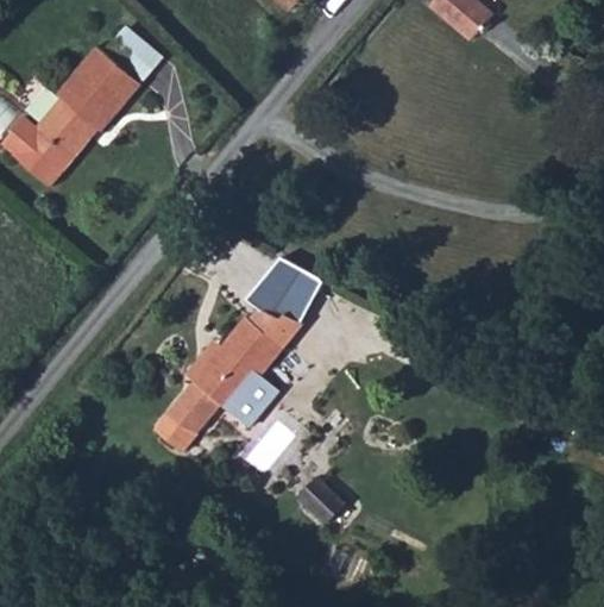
[(270,0),(285,16),(301,0),(270,0)]
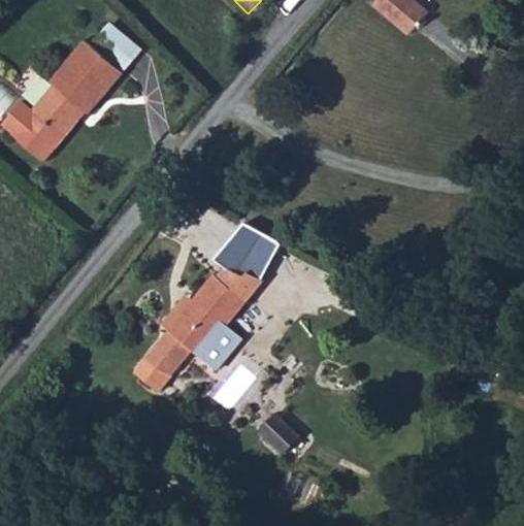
[(379,0),(373,7),(410,37),(428,13),(411,0),(379,0)]
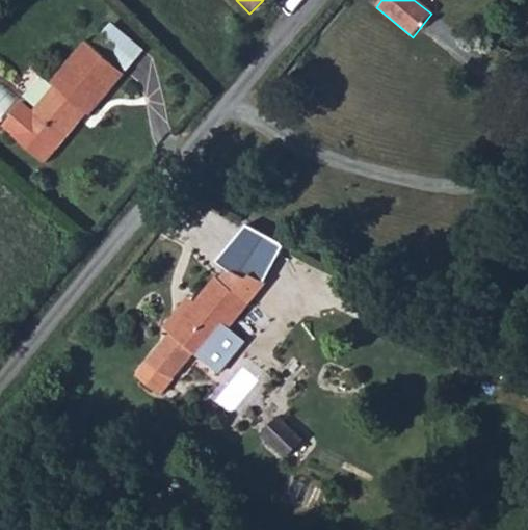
[(21,106),(1,128),(12,137),(10,139),(43,166),(84,116),(86,118),(121,77),(83,46),(49,86),(54,90),(31,115),(21,106)]
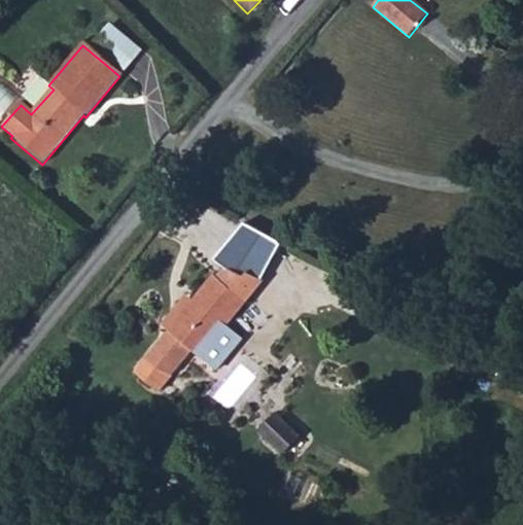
[(0,128),(1,127),(21,105),(21,104),(0,85),(0,128)]
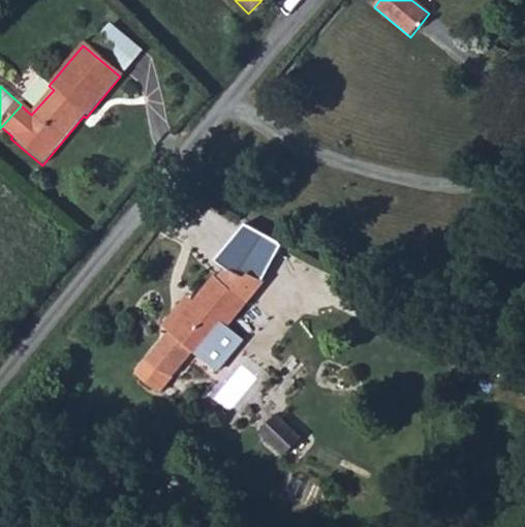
[(239,233),(242,226),(216,258),(227,268),(245,278),(249,274),(261,280),(274,257),(242,241),(240,238),(239,233)]
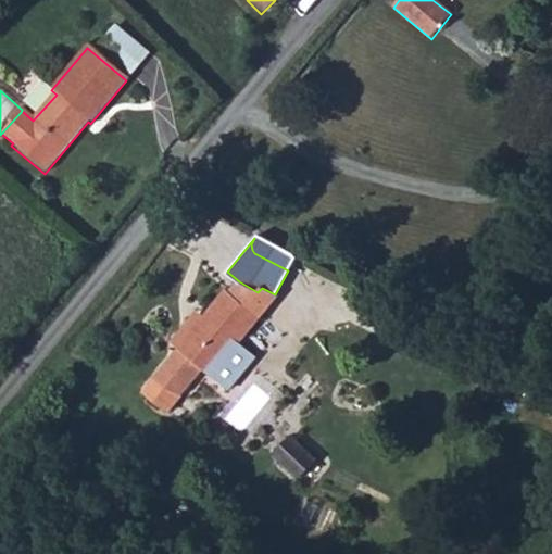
[(293,260),(254,238),(251,244),(252,250),(254,253),(288,271),(293,260)]
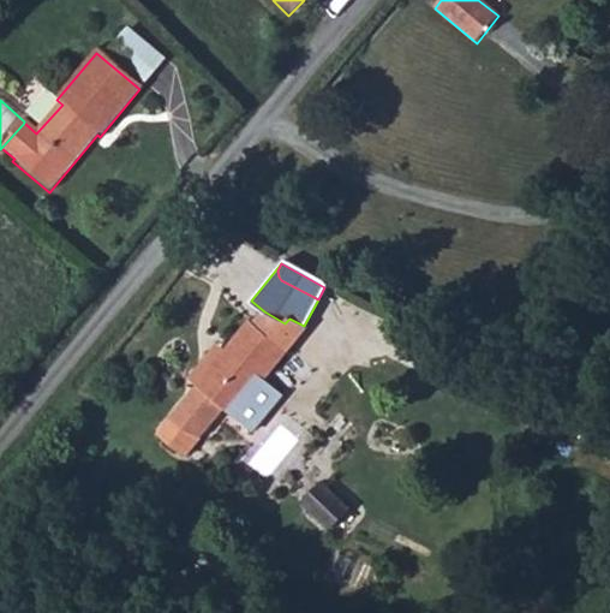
[(255,323),(251,320),(168,416),(184,429),(198,435),(222,408),(250,432),(281,396),(263,380),(305,327),(304,326),(289,319),(285,323),(264,311),(255,323)]
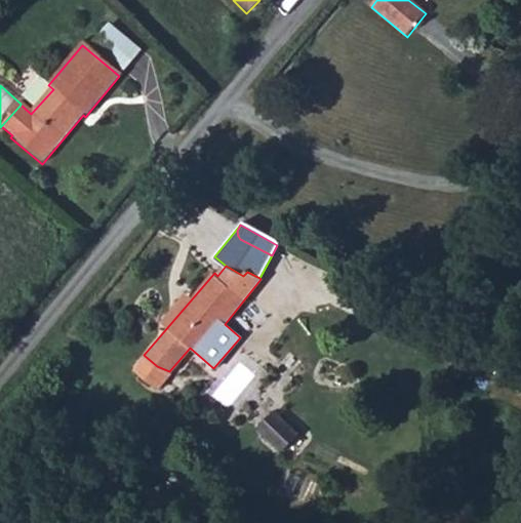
[(157,366),(144,355),(134,366),(158,387),(169,371),(157,366)]
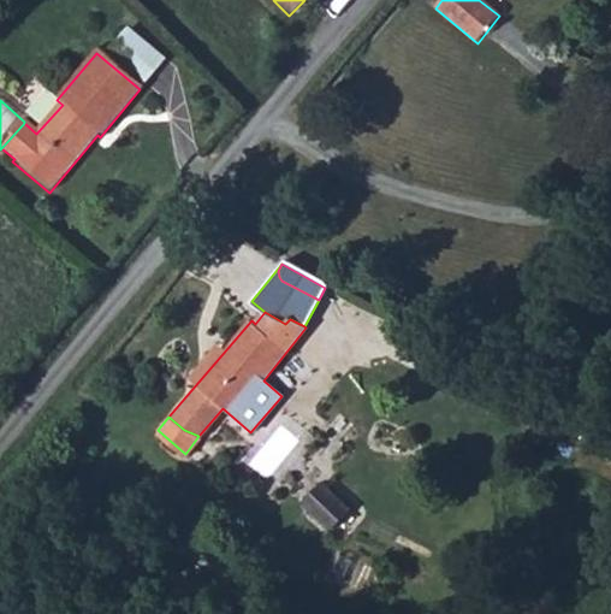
[(337,531),(353,509),(324,489),(308,512),(337,531)]
